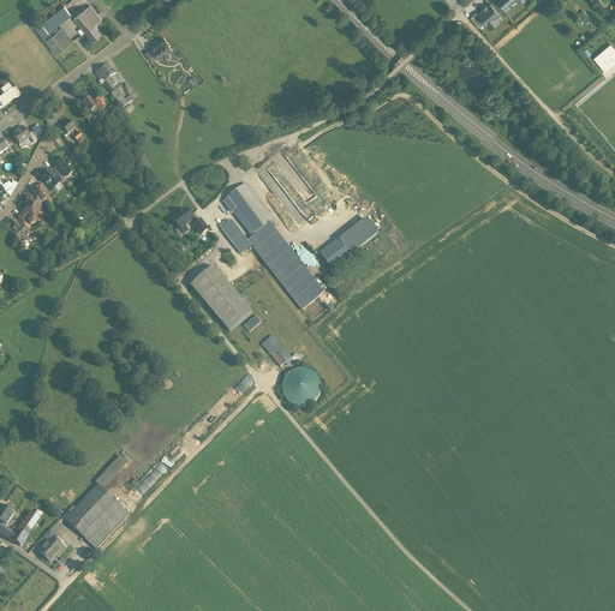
[(485,3),(482,6),(483,7),(478,11),(477,12),(484,19),(490,27),(495,22),(491,18),(499,12),(490,1),(487,4),(485,3)]
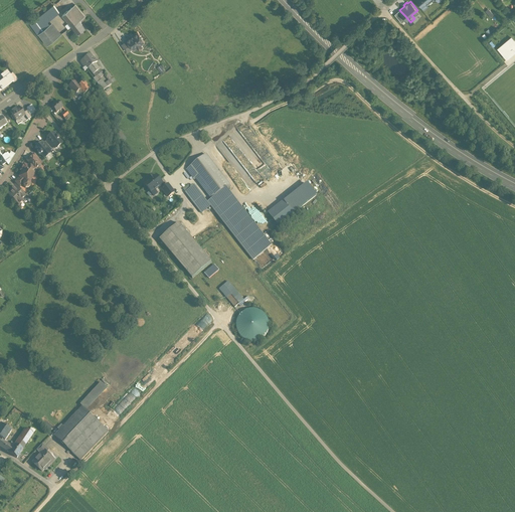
[(53,2),(35,17),(37,20),(44,15),(47,18),(59,9),(53,2)]
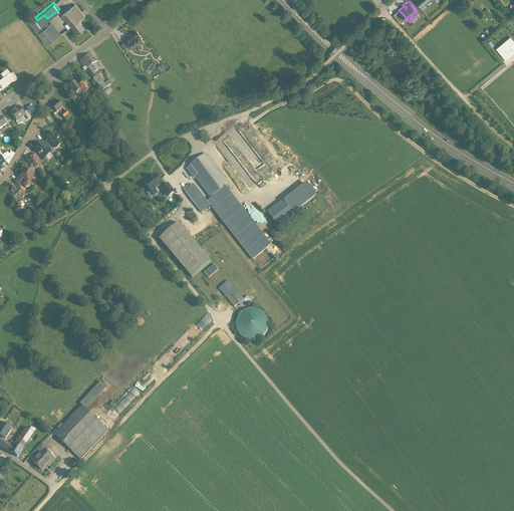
[(74,2),(62,12),(68,19),(81,10),(74,2)]
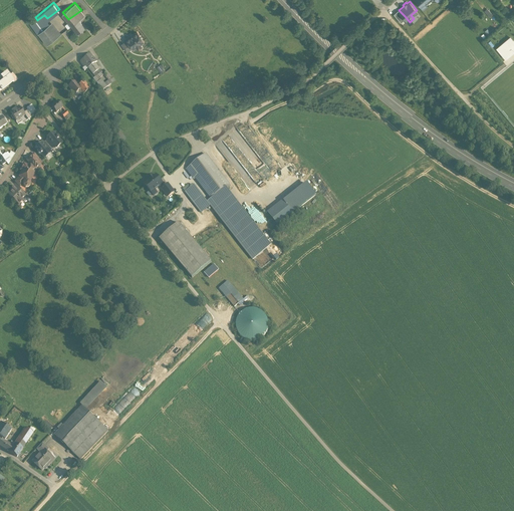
[(400,9),(398,8),(394,12),(401,20),(405,16),(399,10),(400,9)]
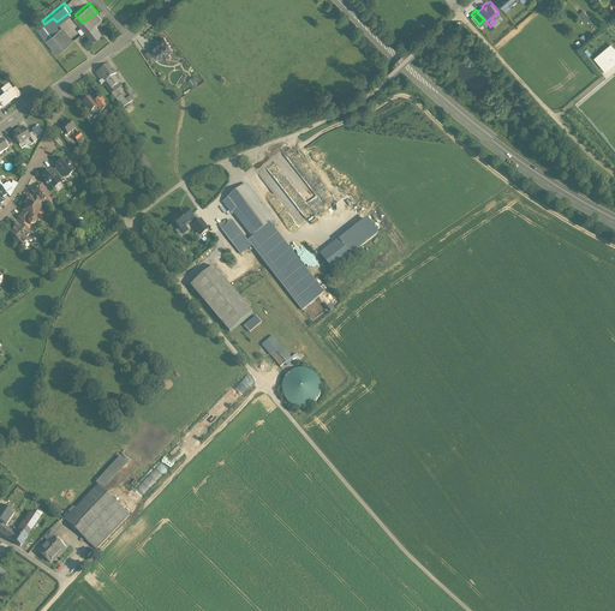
[(82,23),(82,24),(85,29),(87,28),(95,39),(100,35),(97,33),(101,30),(94,22),(101,16),(97,12),(82,23)]
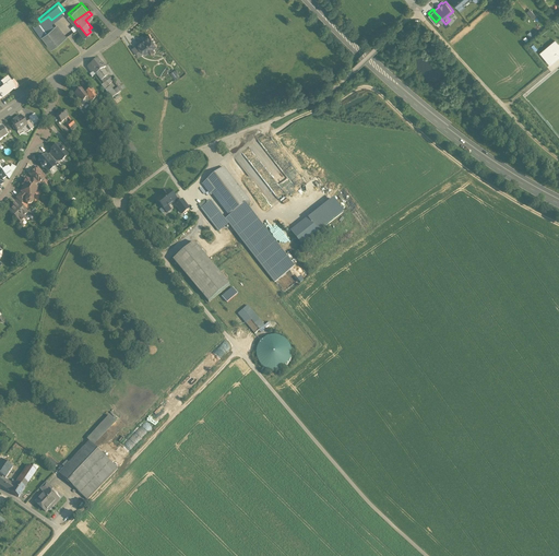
[(40,22),(35,26),(42,34),(51,46),(63,36),(51,20),(48,16),(40,22)]
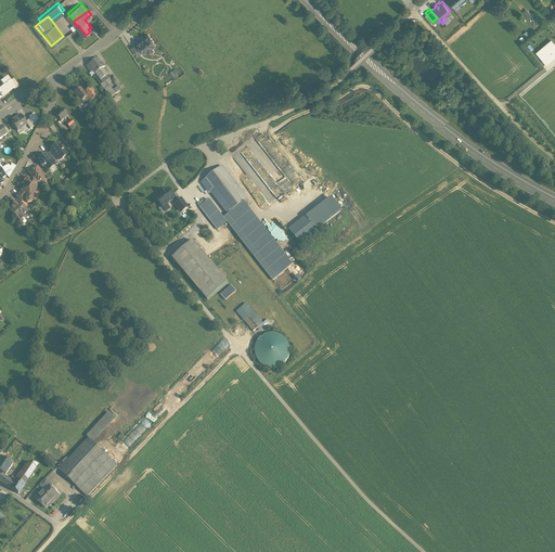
[(147,31),(137,39),(143,49),(144,50),(147,47),(149,49),(153,47),(152,45),(155,42),(153,39),(154,38),(152,36),(151,36),(147,31)]
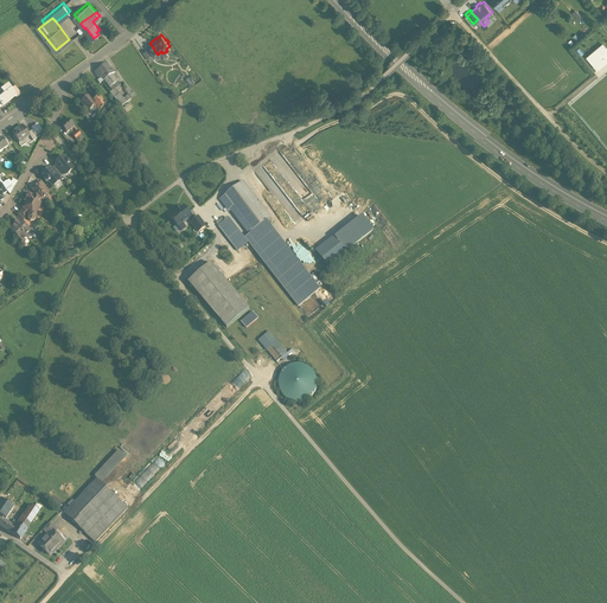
[(587,53),(598,65),(606,57),(606,46),(602,40),(587,53)]
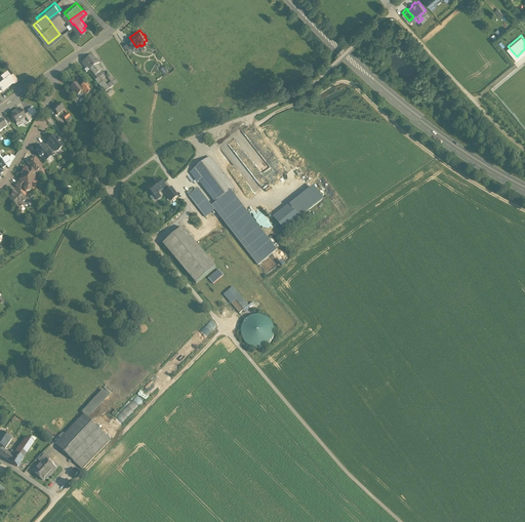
[(130,38),(124,42),(129,50),(135,46),(130,38)]
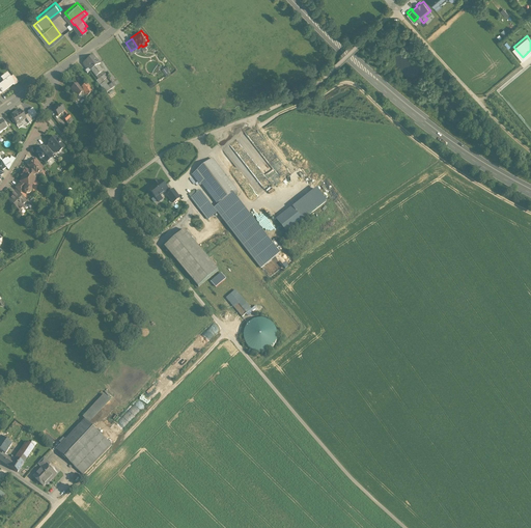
[(92,54),(85,60),(89,65),(91,67),(98,62),(100,61),(96,56),(95,58),(92,54)]
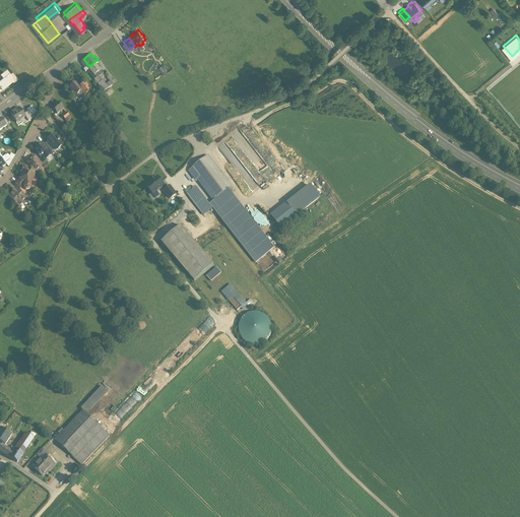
[(95,61),(89,66),(96,75),(99,74),(103,70),(95,61)]
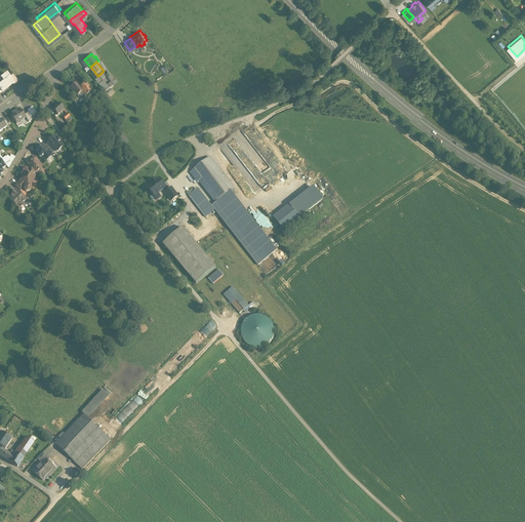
[(9,75),(7,72),(1,76),(4,79),(0,82),(0,87),(2,90),(13,82),(14,81),(9,75)]
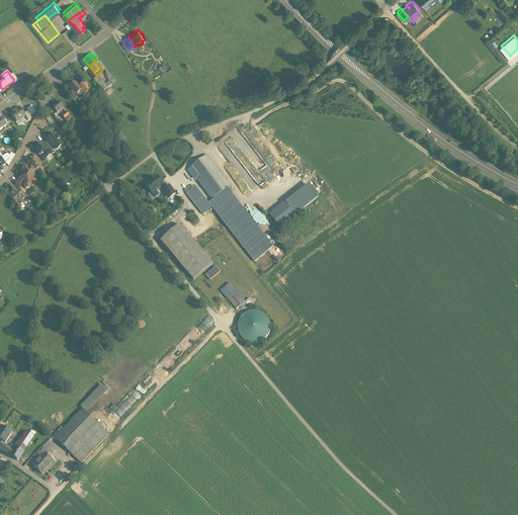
[(17,78),(12,71),(9,74),(14,80),(13,81),(13,82),(17,78)]
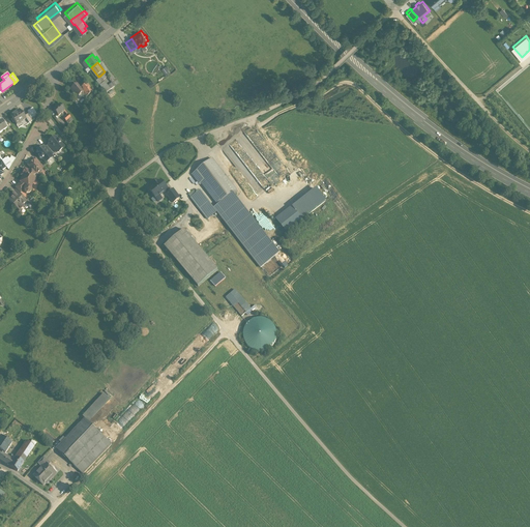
[(104,80),(99,83),(105,91),(114,84),(112,82),(108,85),(104,80)]
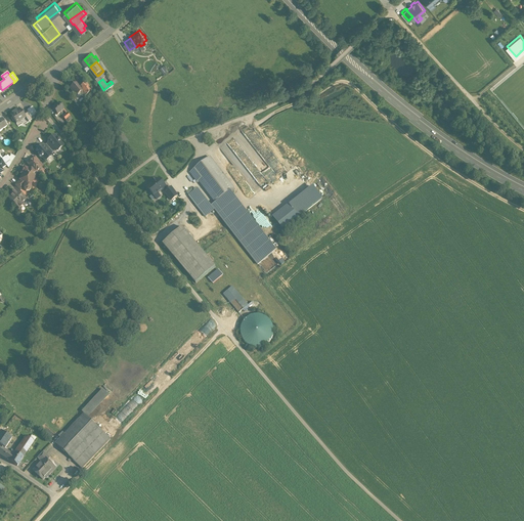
[(85,80),(79,85),(82,88),(79,90),(81,93),(83,91),(85,93),(88,91),(90,94),(93,91),(87,82),(86,80),(85,81),(85,80)]
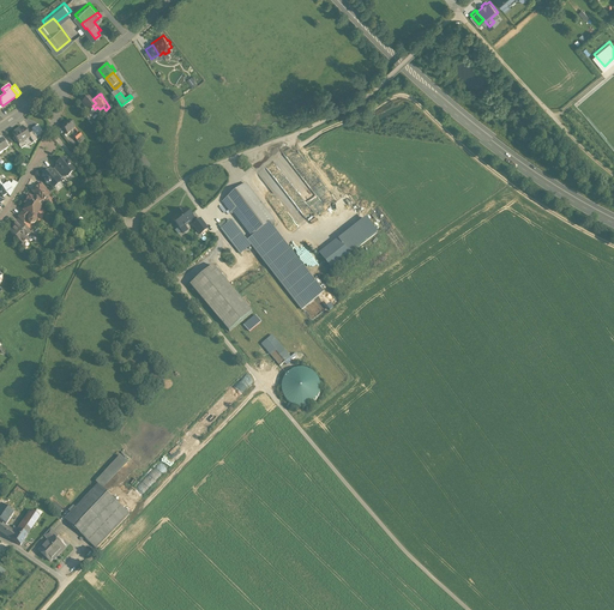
[(92,100),(89,95),(82,101),(89,109),(92,106),(96,103),(92,100)]
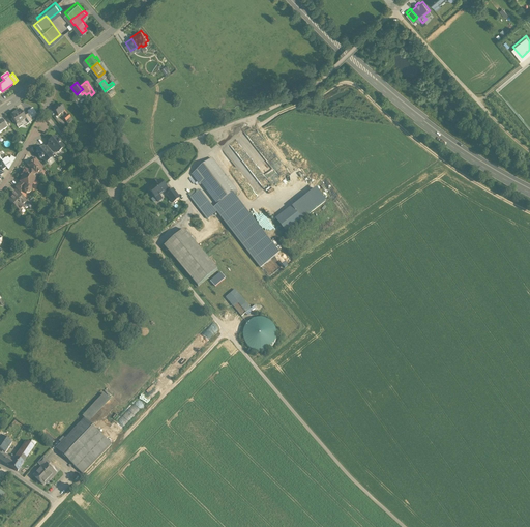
[(82,103),(76,95),(72,97),(79,106),(82,103)]
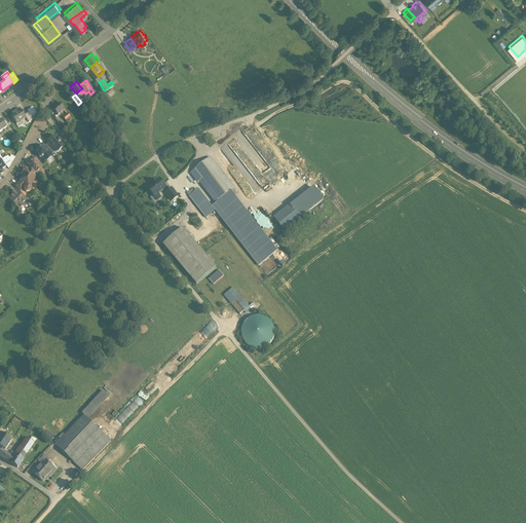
[(64,107),(59,101),(52,107),(58,113),(63,108),(64,107)]
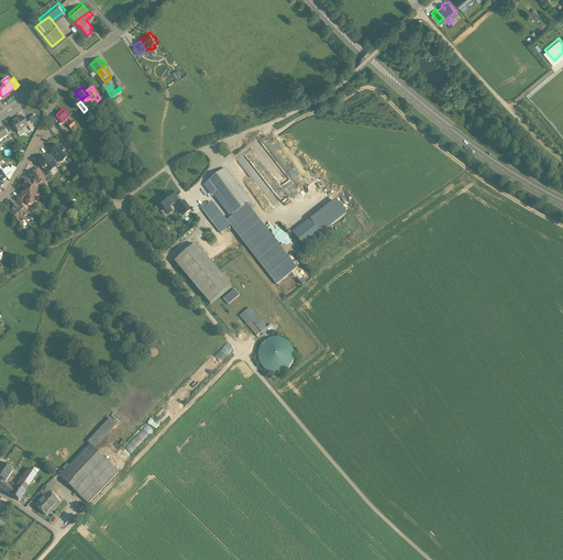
[(34,112),(29,116),(31,119),(29,119),(32,124),(35,122),(39,120),(34,112)]
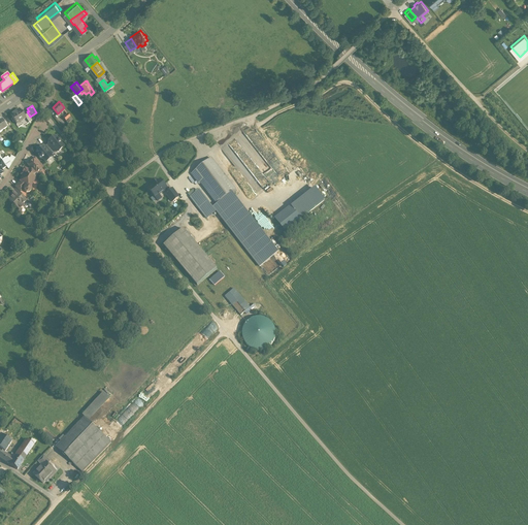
[(25,117),(19,108),(10,112),(17,122),(25,117)]
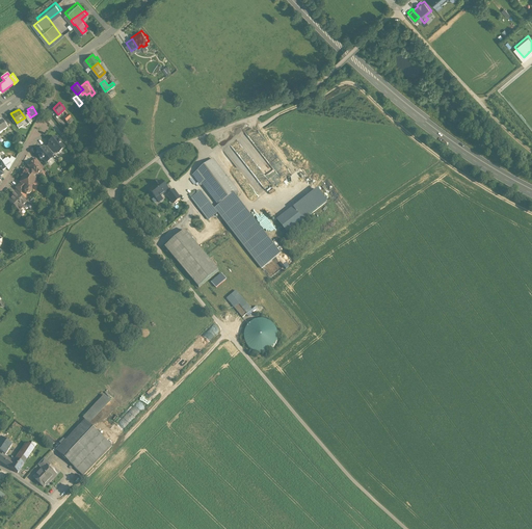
[(57,138),(55,135),(49,140),(50,142),(56,149),(57,151),(62,147),(59,142),(60,142),(60,140),(59,138),(57,138)]
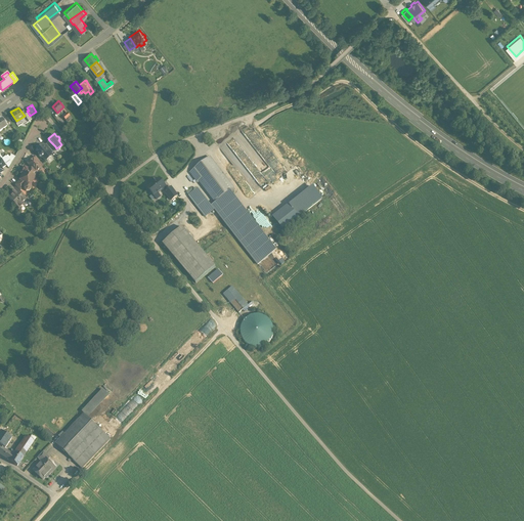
[(55,146),(49,140),(46,142),(52,149),(55,146)]
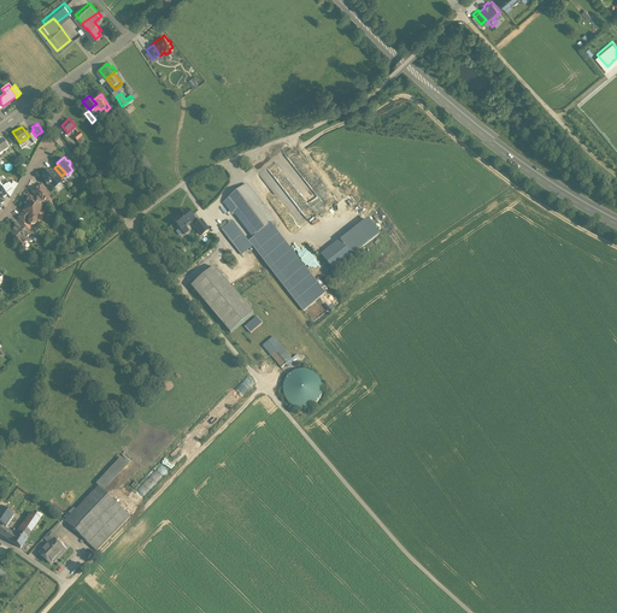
[(62,176),(54,168),(51,171),(58,178),(62,176)]
